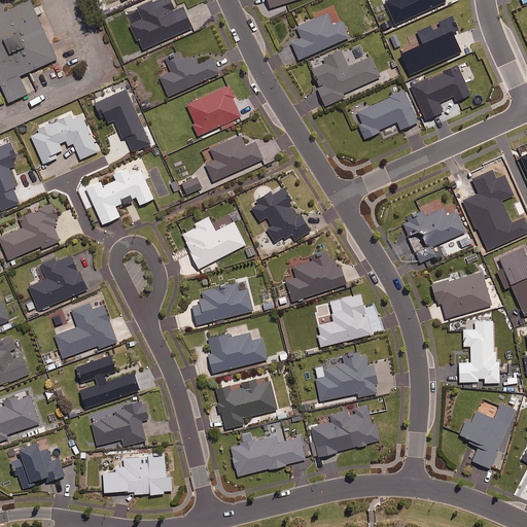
[(0,0),(0,63),(60,36),(42,0),(0,0)]
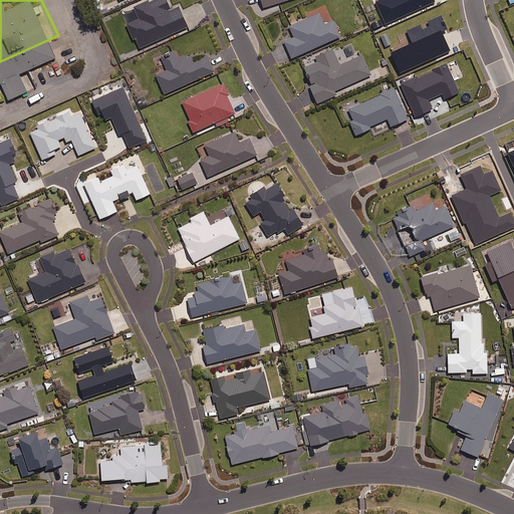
[(170,9),(166,0),(151,0),(149,1),(148,0),(146,0),(134,5),(139,17),(126,23),(134,38),(136,37),(140,46),(187,25),(178,5),(170,9)]
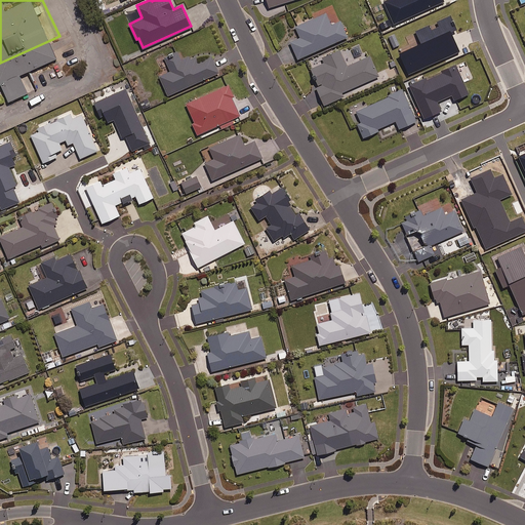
[(331,25),(325,12),(294,26),(299,37),(289,41),(297,58),(347,36),(339,21),(331,25)]
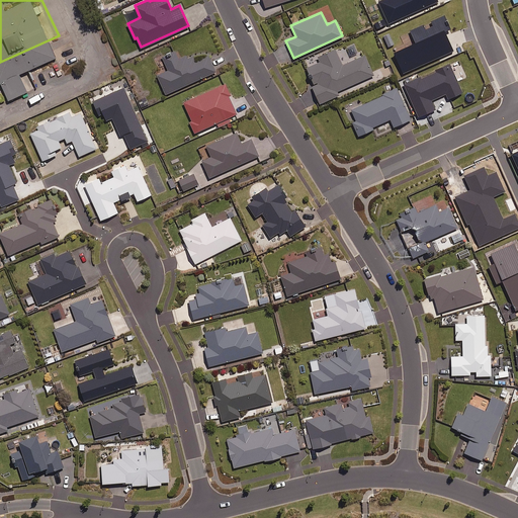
[(342,65),(335,49),(317,57),(319,62),(306,68),(314,85),(311,86),(319,103),(338,94),(337,91),(372,75),(363,55),(342,65)]
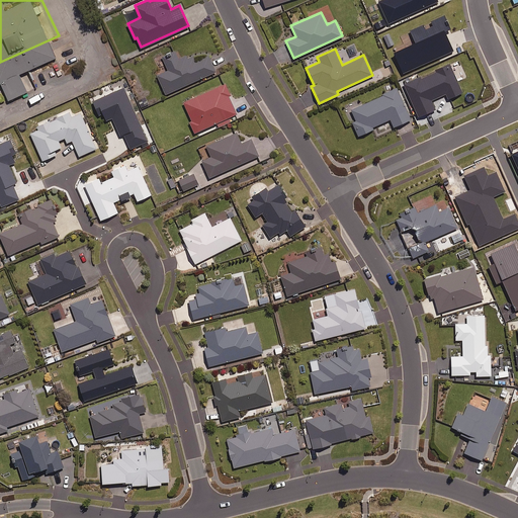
[(178,59),(176,53),(163,59),(168,68),(156,73),(166,93),(216,71),(207,54),(194,60),(191,54),(178,59)]
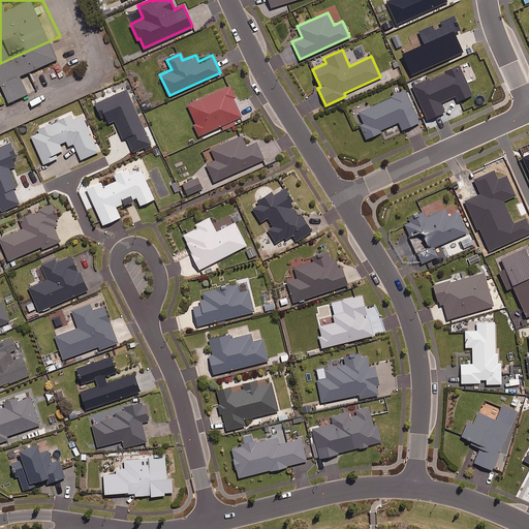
[(230,85),(187,104),(194,123),(192,124),(197,135),(241,116),(234,98),(236,97),(230,85)]
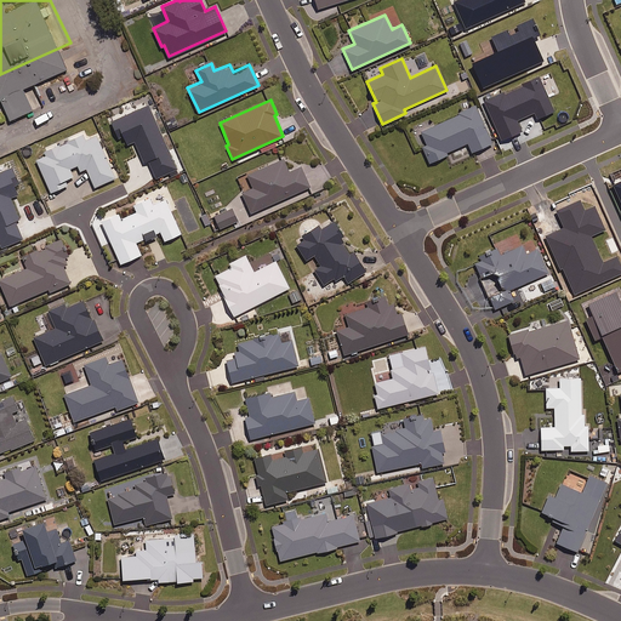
[(177,169),(148,104),(110,121),(123,146),(135,140),(147,167),(151,165),(157,178),(177,169)]
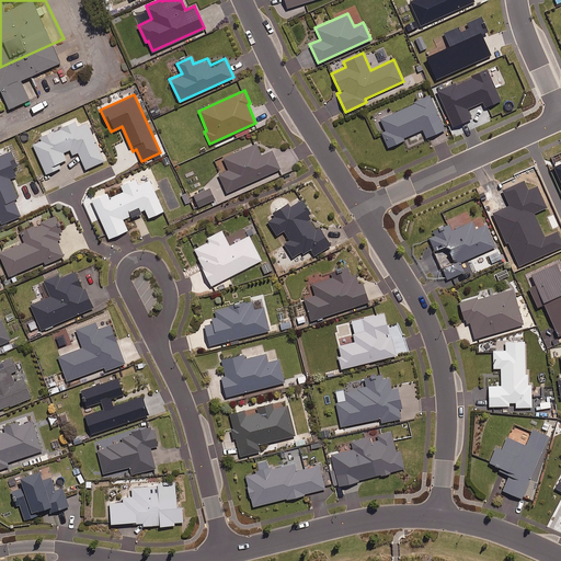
[(445,128),(431,96),(380,118),(386,129),(381,130),(389,146),(404,139),(403,137),(423,128),(426,136),(445,128)]
